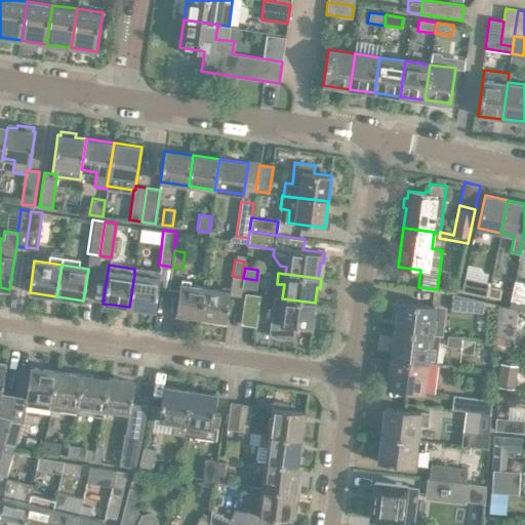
[(155,311),(160,277),(134,274),(129,307),(155,311)]
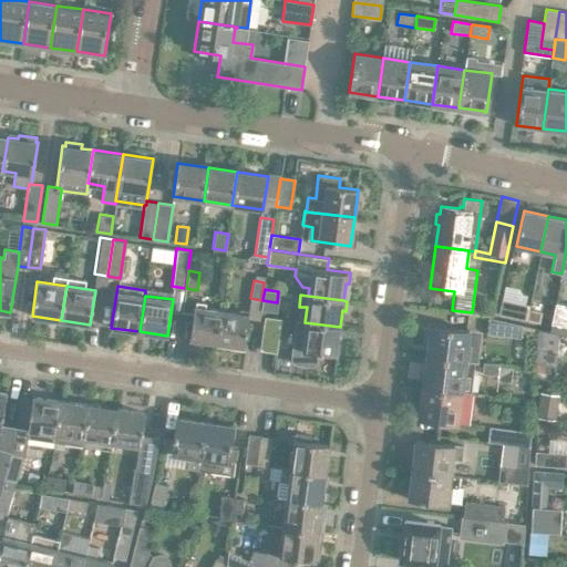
[(502,299),(498,315),(527,320),(529,308),(529,305),(502,299)]
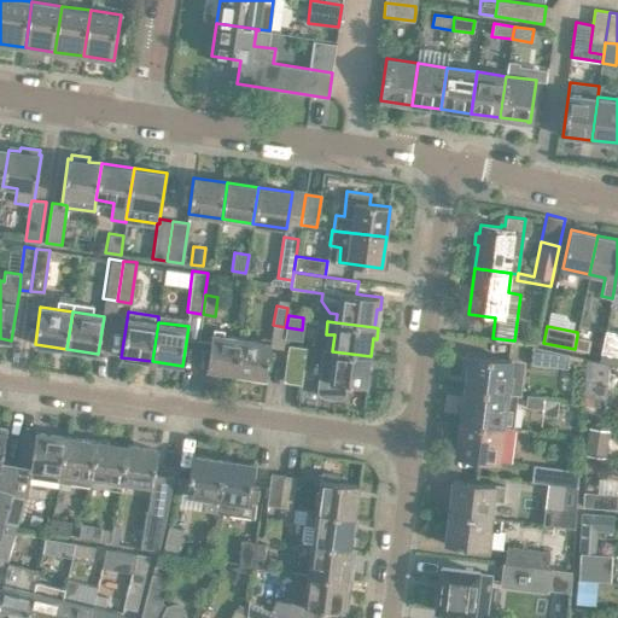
[(617,328),(606,327),(599,360),(608,362),(617,363),(617,328)]
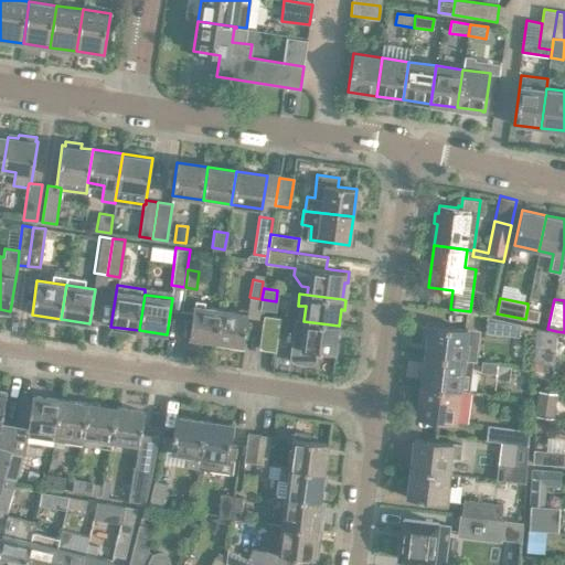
[(194,305),(189,338),(216,342),(221,309),(194,305)]
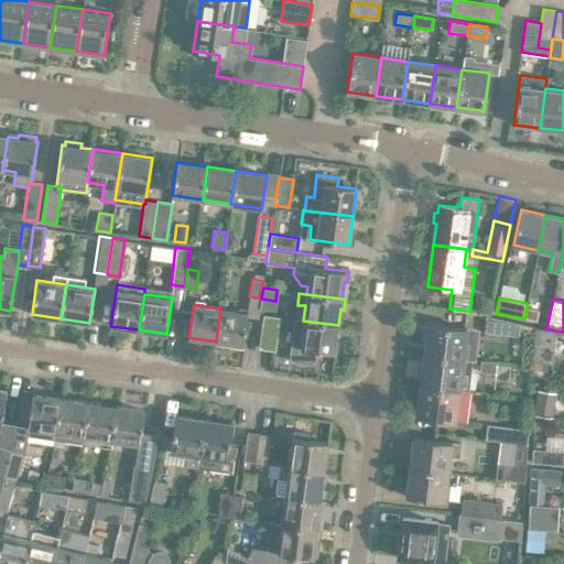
[(527,306),(524,318),(537,321),(540,310),(527,306)]
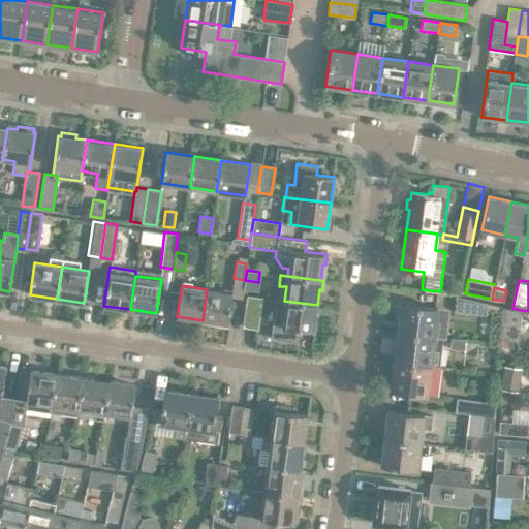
[(232,292),(207,289),(203,320),(227,323),(232,292)]
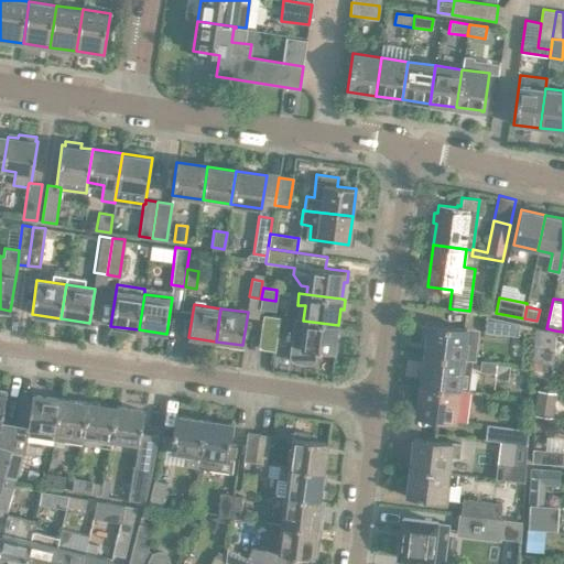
[(259,311),(253,347),(274,350),(280,314),(259,311)]
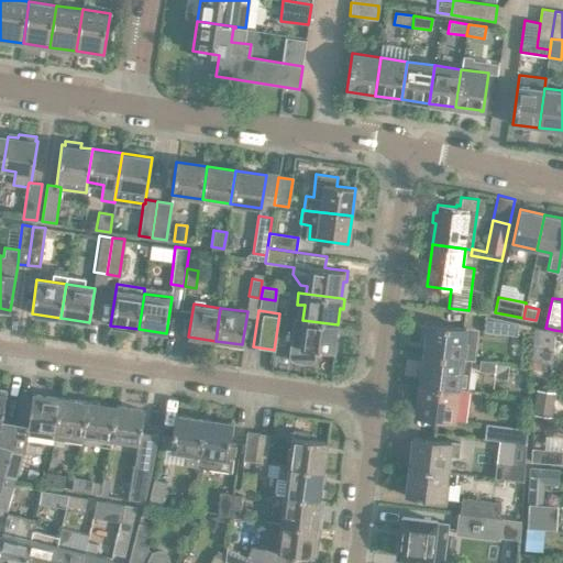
[(517,335),(518,322),(486,316),(484,331),(517,335)]
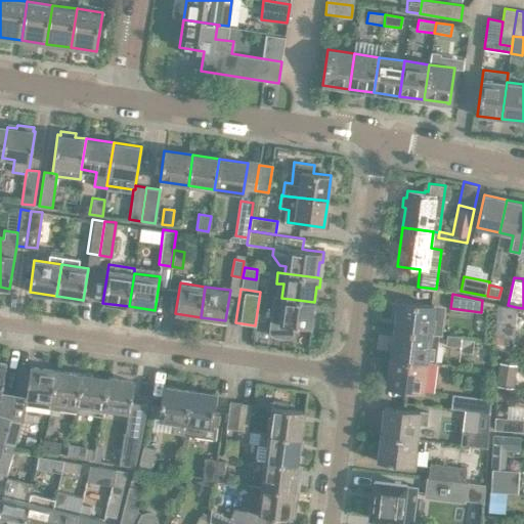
[(311,328),(314,302),(281,298),(271,296),(267,329),(268,333),(271,335),(287,337),(291,336),(293,333),(294,325),(311,328)]
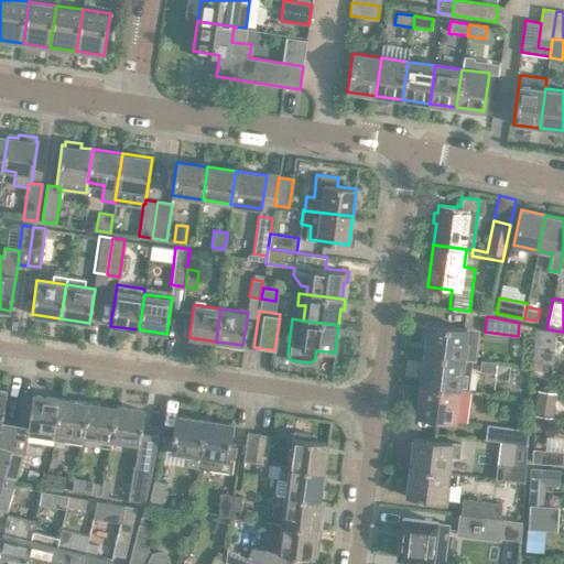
[(478,331),(426,324),(423,355),(472,359),(475,359),(478,331)]
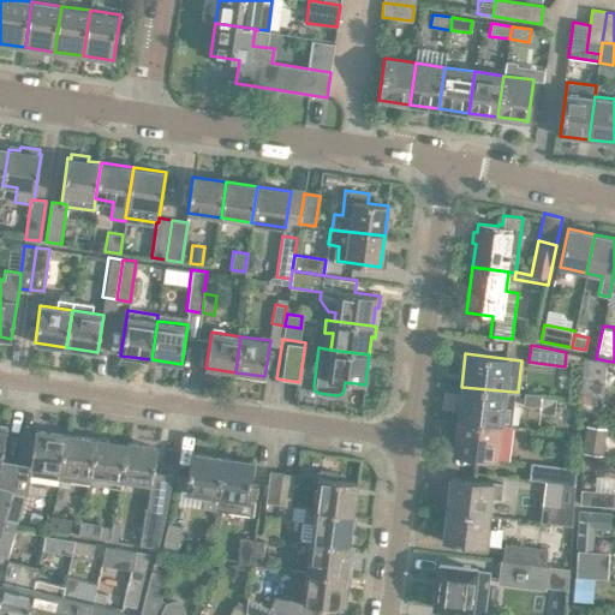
[(605,360),(581,354),(579,393),(603,398),(605,360)]
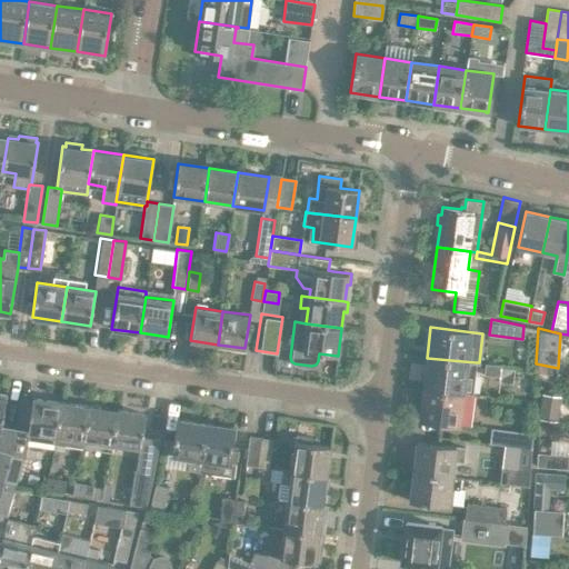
[(476,362),(427,358),(423,388),(462,392),(472,393),(476,362)]
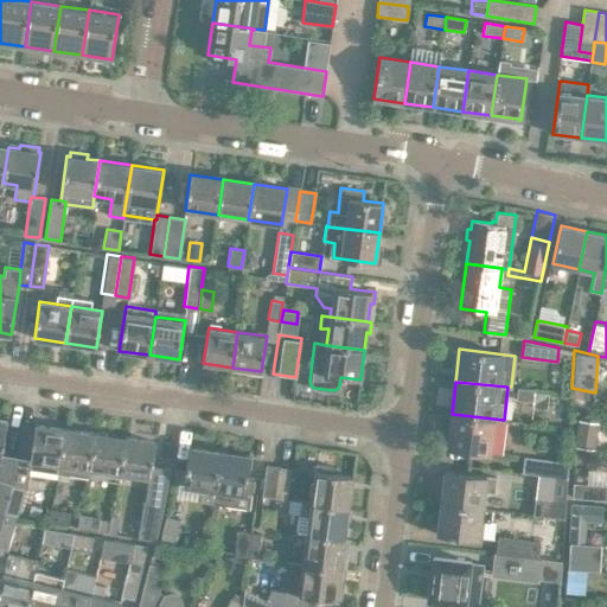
[(517,387),(516,398),(532,402),(534,390),(534,389),(517,387)]
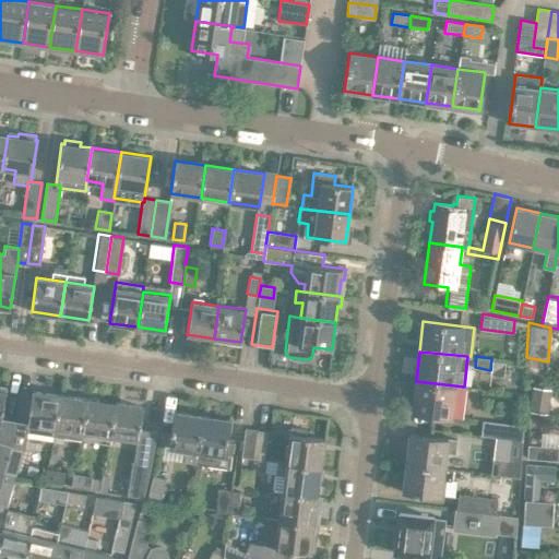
[(504,361),(491,359),(490,370),(490,373),(503,375),(504,361)]
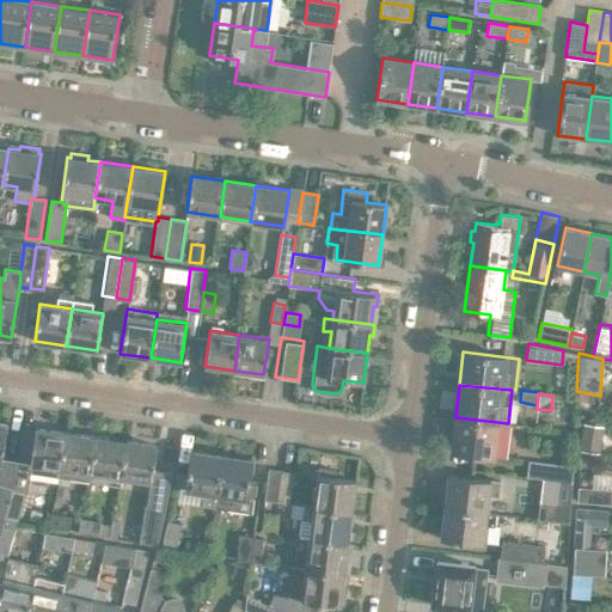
[(589,395),(579,393),(577,408),(587,409),(589,395)]
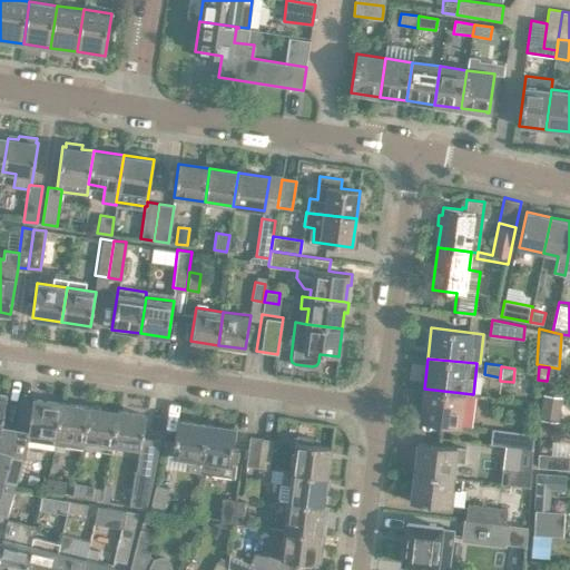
[(460,425),(463,393),(424,389),(420,420),(460,425)]
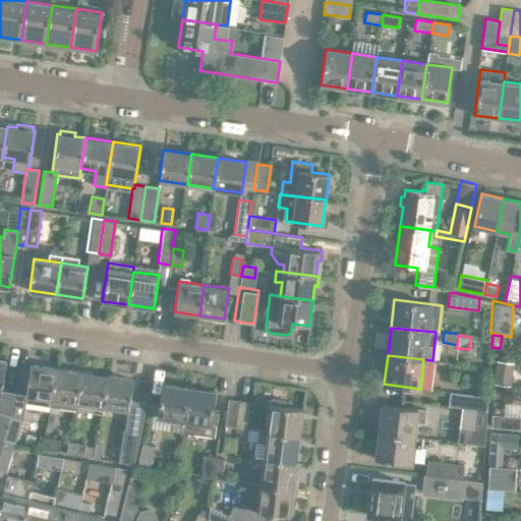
[(0,411),(10,414),(13,393),(12,393),(1,392),(6,360),(0,359),(0,411)]
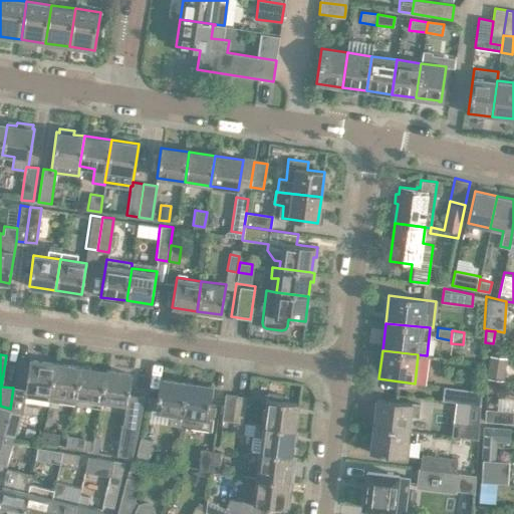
[(509,357),(493,355),(491,379),(507,380),(509,357)]
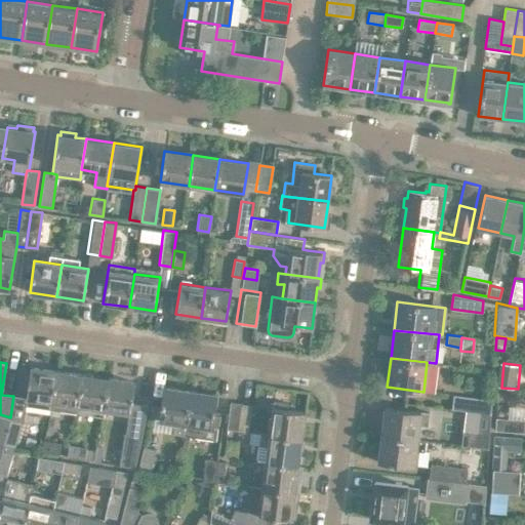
[(52,402),(56,371),(30,367),(26,398),(52,402)]
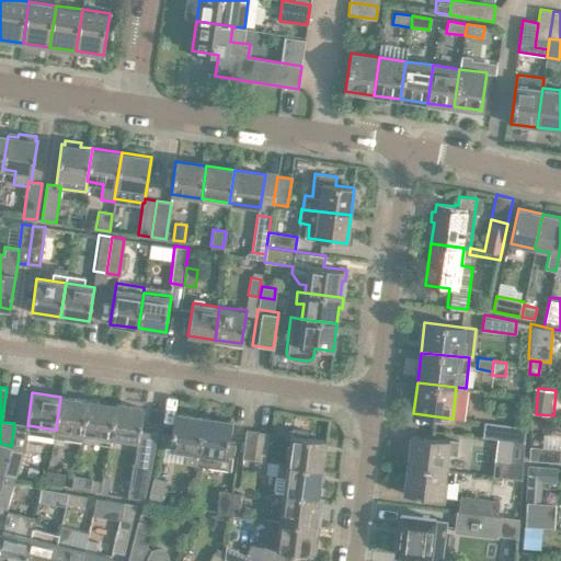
[(88,400),(60,397),(56,430),(83,434),(88,400)]
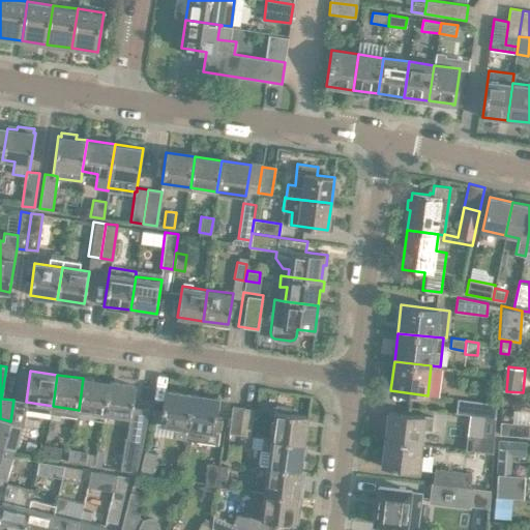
[(79,410),(105,413),(109,382),(83,378),(79,410)]
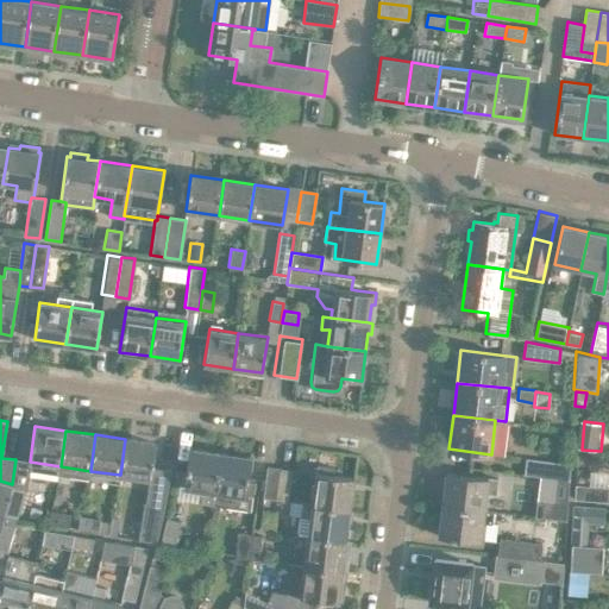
[(156,444),(125,439),(120,475),(149,479),(151,479),(154,466),(156,444)]
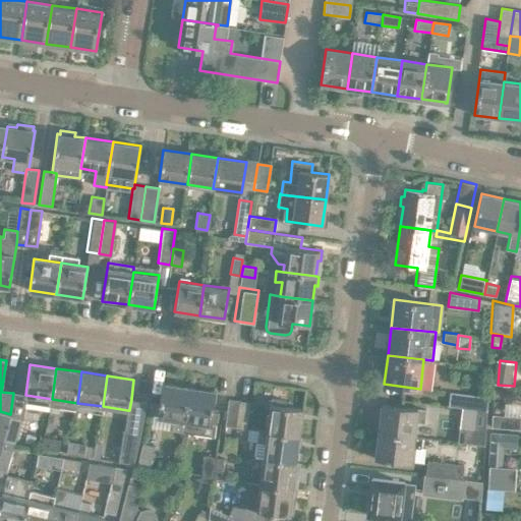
[(182,431),(189,388),(163,384),(158,415),(174,417),(172,429),(182,431)]
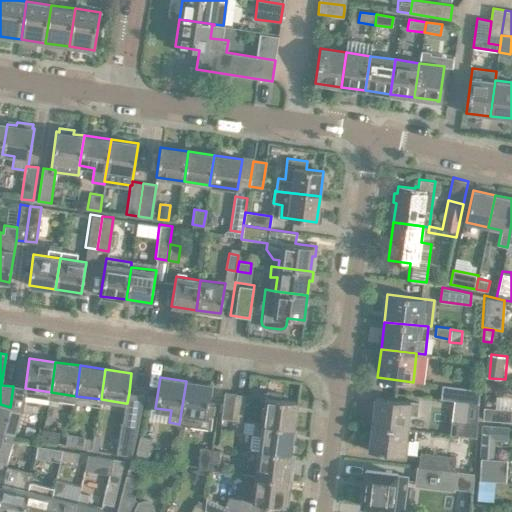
[(211,385),(186,381),(179,424),(210,428),(214,405),(209,404),(211,385)]
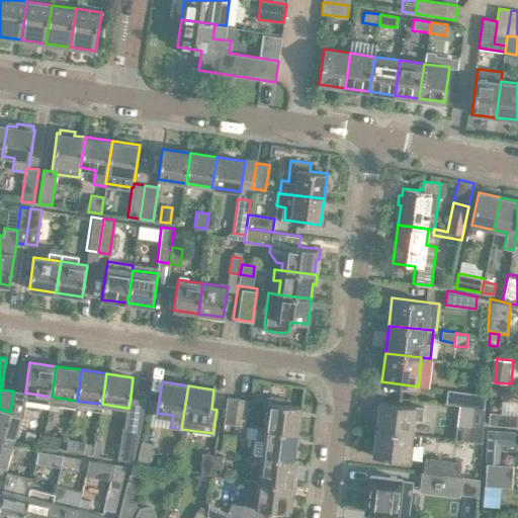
[(458,405),(485,408),(485,395),(448,391),(446,403),(458,405)]
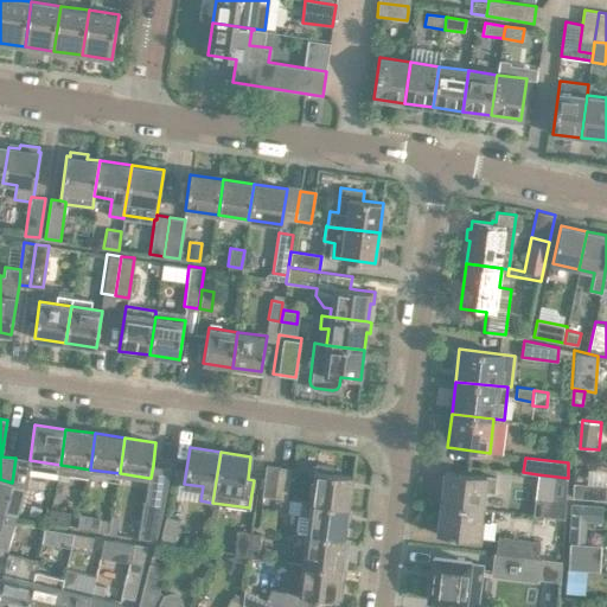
[(311,502),(349,506),(352,475),(332,473),(332,466),(315,464),(315,471),(311,502)]
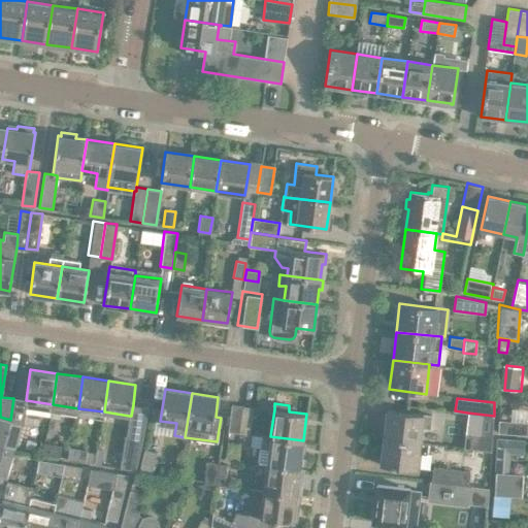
[(119,467),(135,470),(147,406),(133,404),(131,416),(129,416),(126,434),(124,434),(119,467)]
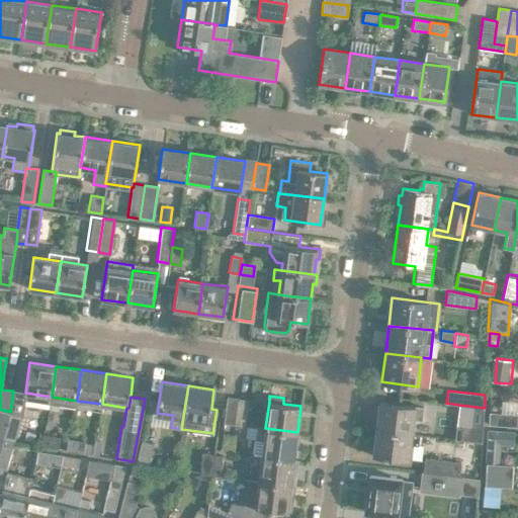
[(224,423),(234,424),(238,398),(227,397),(224,423)]
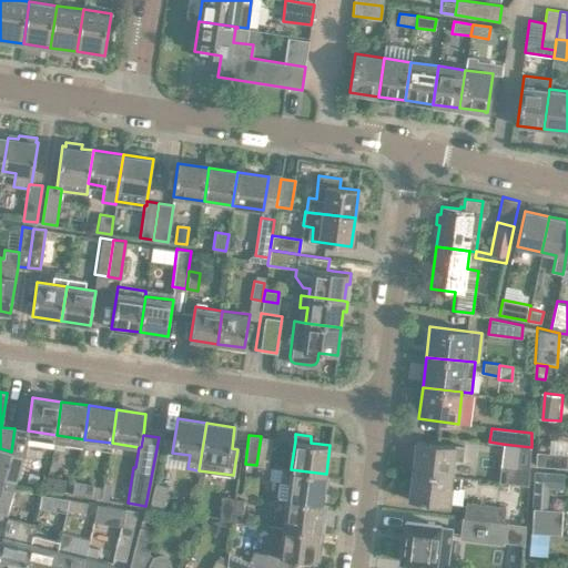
[(261,436),(256,465),(267,467),(272,437),(261,436)]
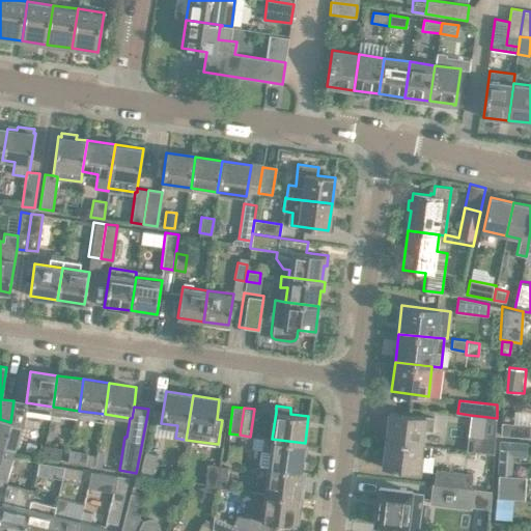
[(388,412),(385,440),(422,445),(424,429),(432,430),(434,417),(388,412)]
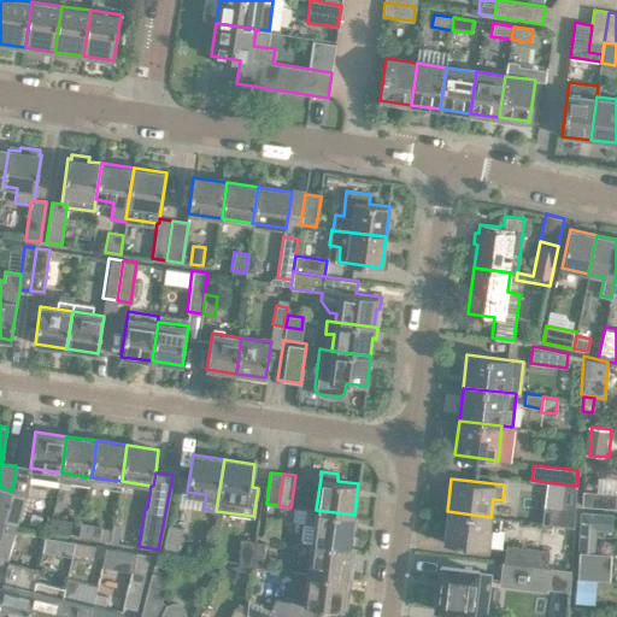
[(574,527),(577,486),(546,482),(541,523),(574,527)]
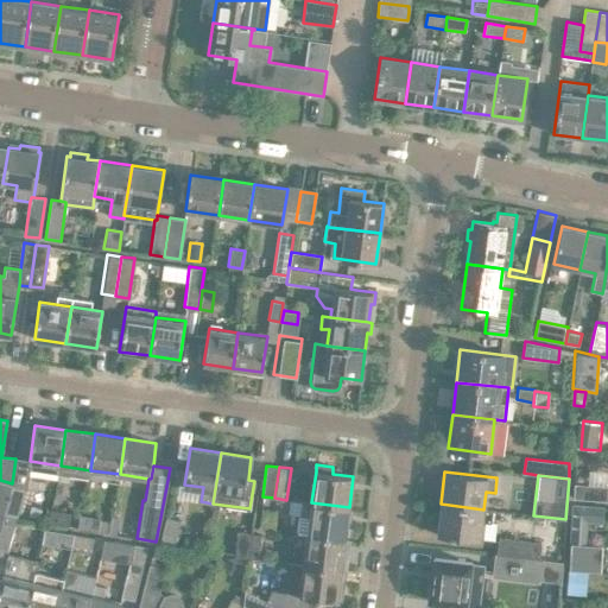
[(0,517),(2,518),(12,483),(0,480),(0,517)]
